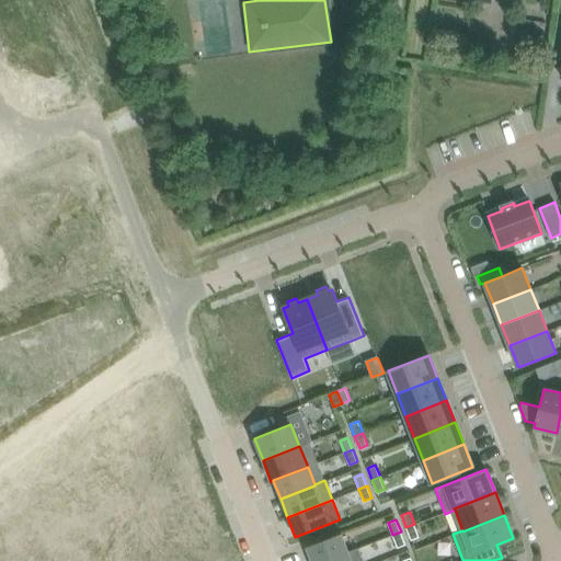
[(419,537),(414,524),(405,527),(411,540),(419,537)]
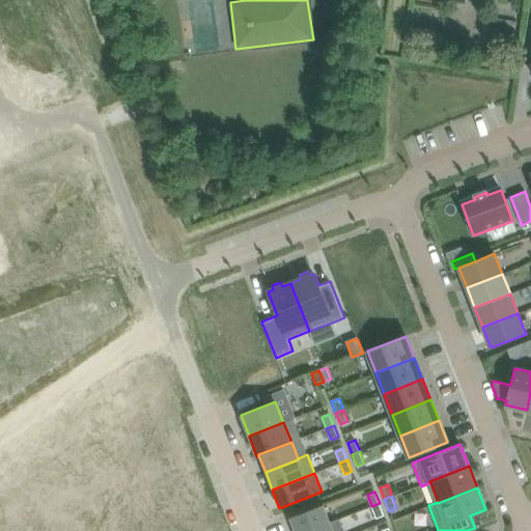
[(384,515),(380,503),(371,506),(375,519),(384,515)]
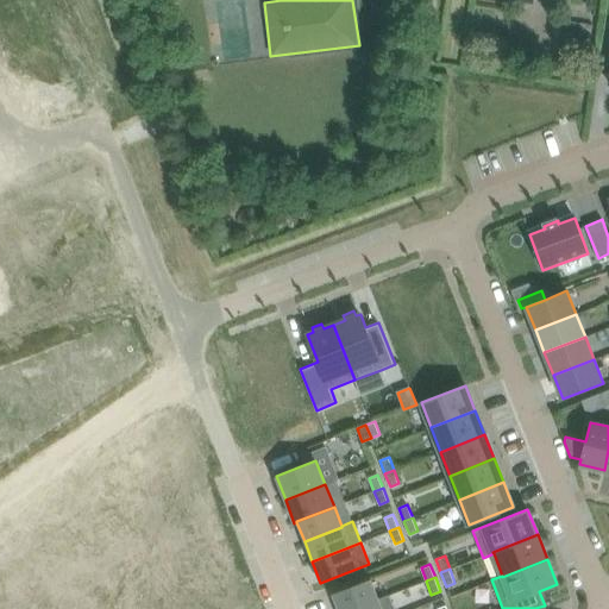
[(370,578),(333,594),(338,608),(353,608),(378,600),(378,598),(370,578)]
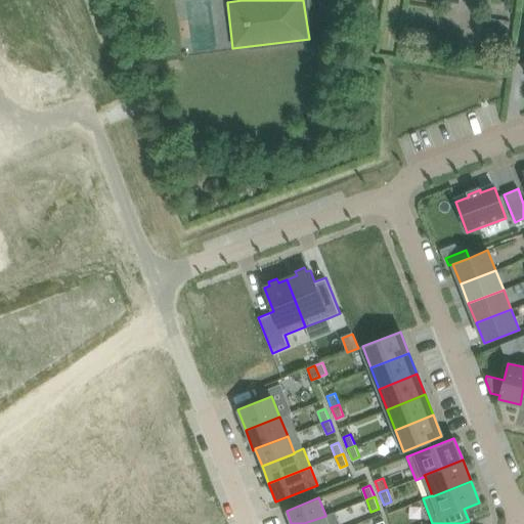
[(325,516),(304,523),(339,523),(335,512),(325,515),(325,516)]
